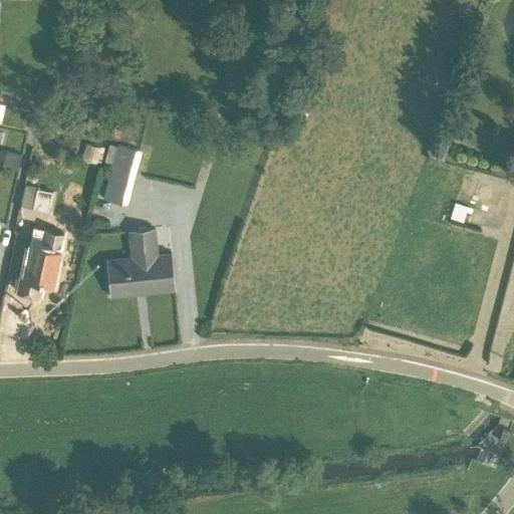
[(146,154),(116,146),(115,148),(108,146),(104,163),(111,165),(102,199),(125,205),(134,175),(140,177),(146,154)]
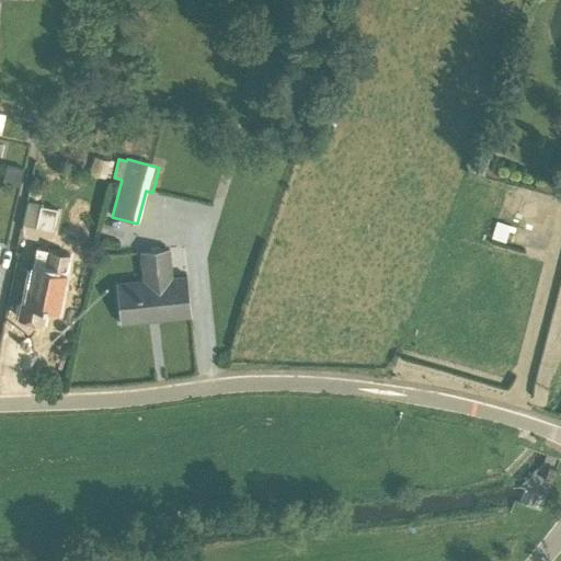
[(21,169),(6,165),(2,183),(18,186),(21,169)]
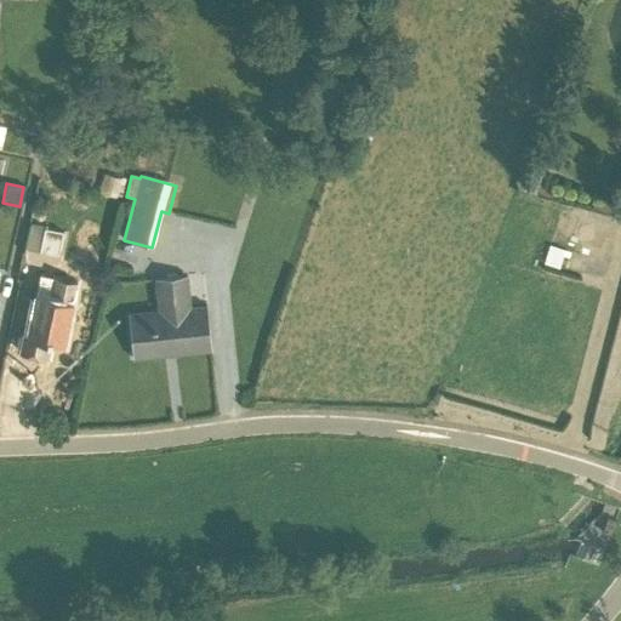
[(44,226),(30,223),(24,249),(56,256),(62,233),(43,228),(44,226)]
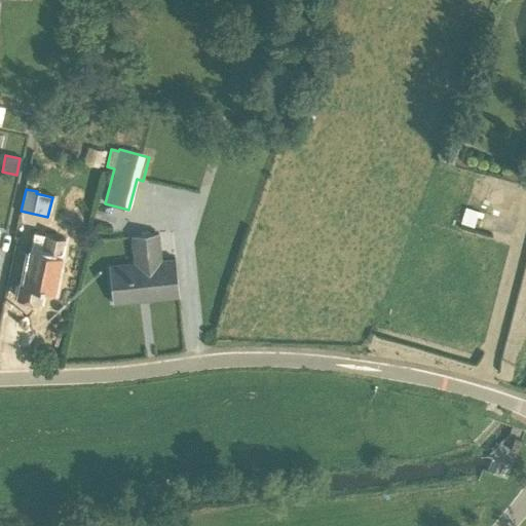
[(61,257),(66,229),(48,225),(45,235),(33,233),(29,250),(28,250),(21,285),(53,292),(62,258),(61,257)]
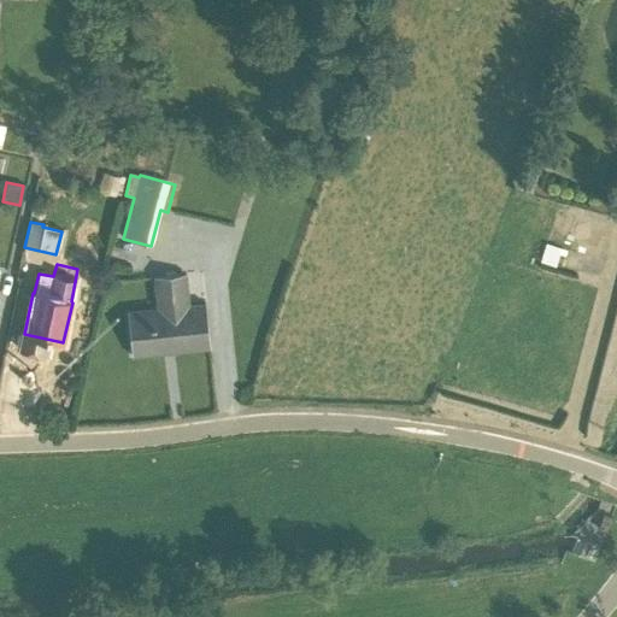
[(133,356),(207,347),(207,348),(209,348),(204,304),(188,305),(186,275),(153,278),(154,309),(127,312),(131,357),(133,357),(133,356)]
